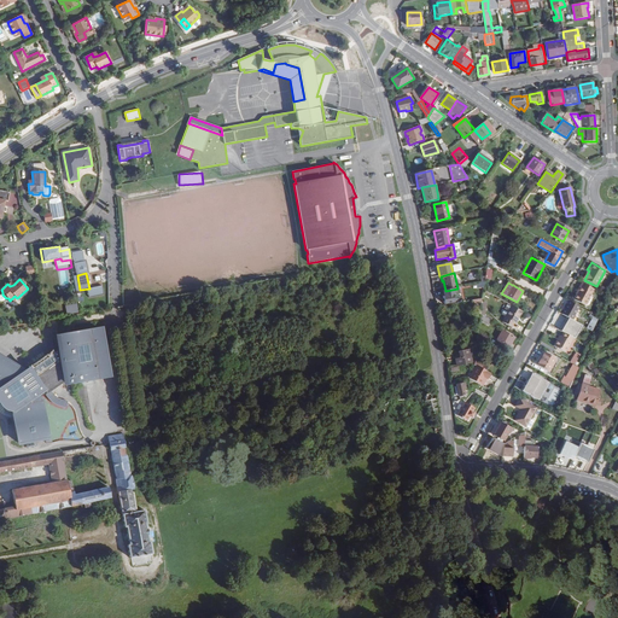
[(578,292),(576,295),(573,301),(584,307),(594,290),(582,284),(577,292),(578,292)]
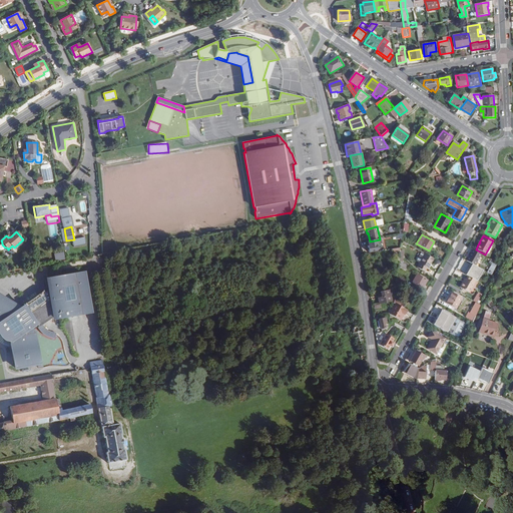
[(73,239),(74,247),(87,244),(85,236),(73,239)]
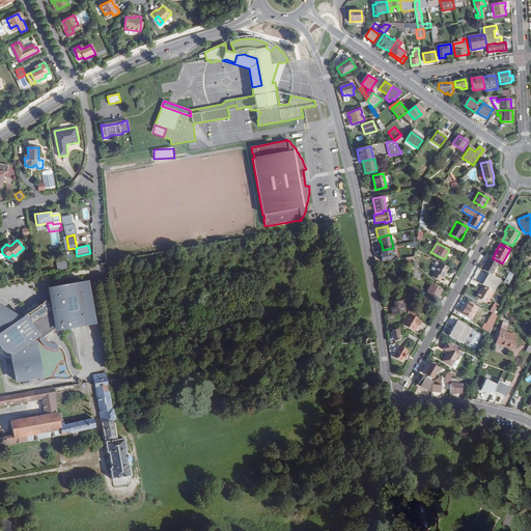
[(382,261),(391,260),(390,257),(397,257),(396,252),(395,252),(394,248),(393,248),(383,250),(381,250),(382,254),(381,255),(382,261)]
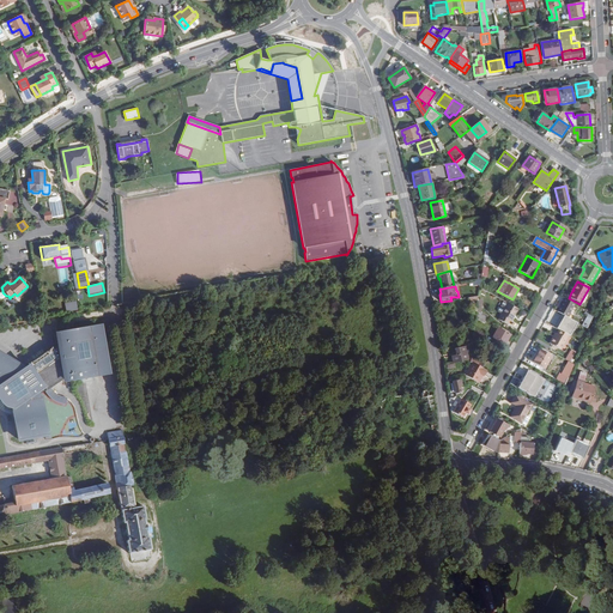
[(566,317),(574,304),(564,299),(557,313),(566,317)]
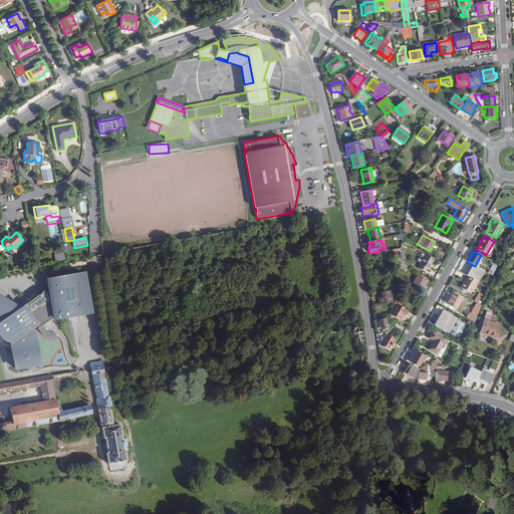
[(56,262),(66,260),(65,252),(55,254),(56,262)]
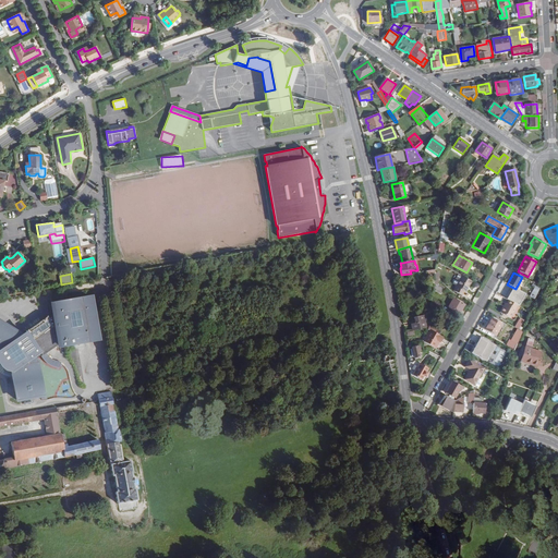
[(462,277),(458,275),(452,283),(457,286),(462,277)]
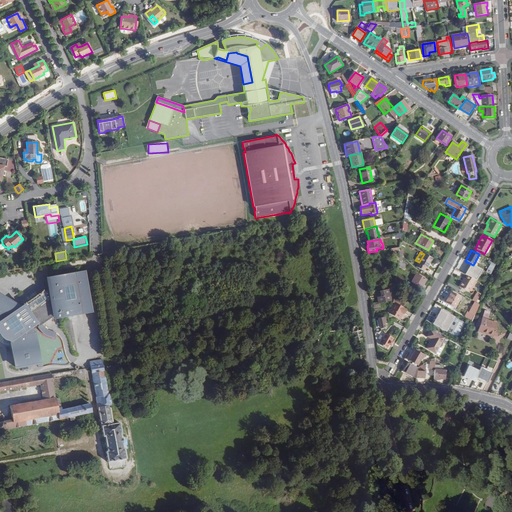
[(427,268),(432,258),(424,254),(419,262),(416,267),(424,272),(426,268),(427,268)]
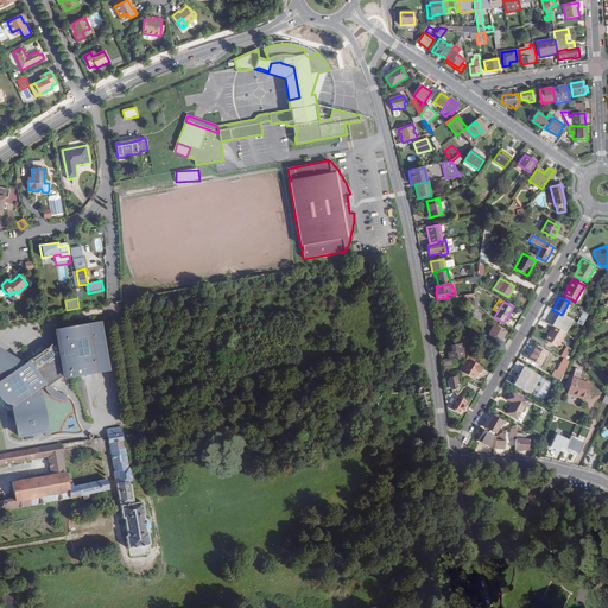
[(476,312),(475,311),(473,310),(472,316),(481,321),(485,316),(476,312)]
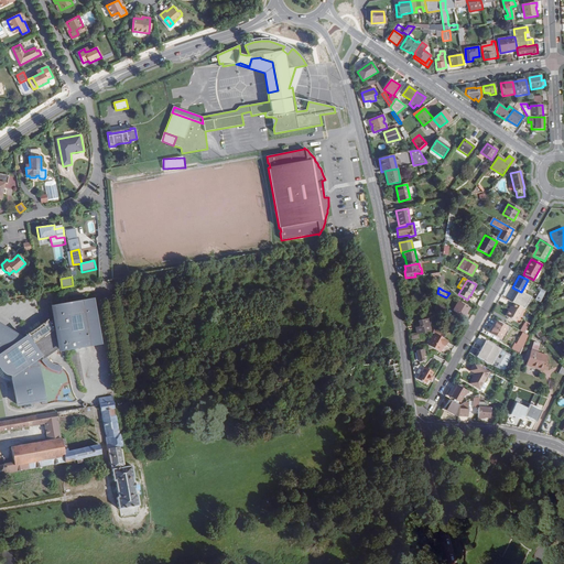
[(42,359),(55,348),(56,351),(94,345),(85,301),(49,306),(51,318),(45,323),(43,321),(22,337),(23,339),(18,344),(15,340),(0,328),(0,370),(1,371),(3,373),(6,375),(8,375),(11,375),(15,404),(43,400),(38,366),(36,364),(42,359)]
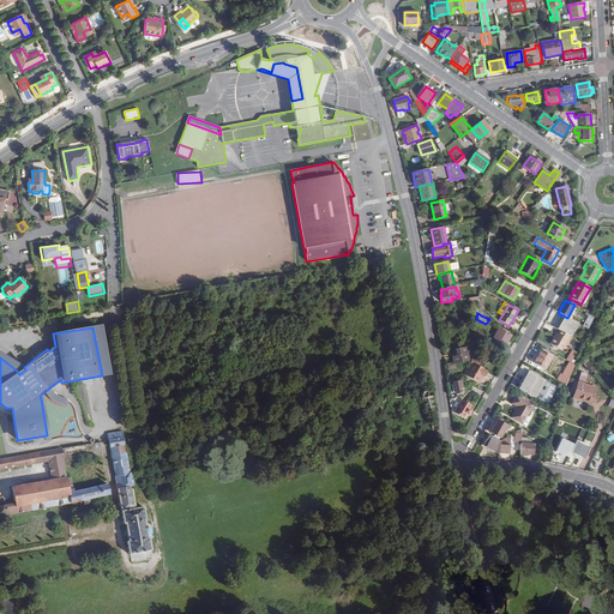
[(488,336),(476,329),(474,335),(473,337),(483,343),(488,336)]
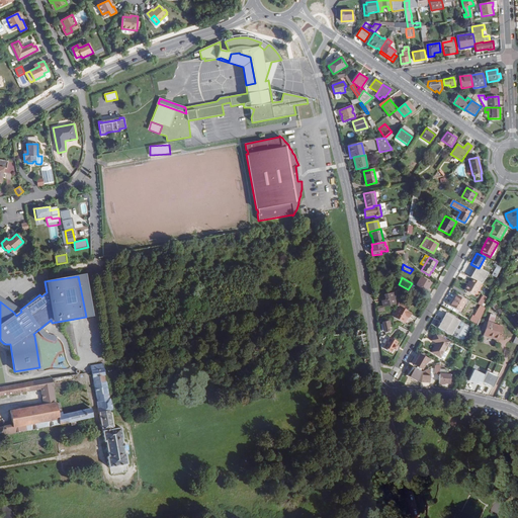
[(427,291),(431,283),(421,277),(416,285),(427,291)]
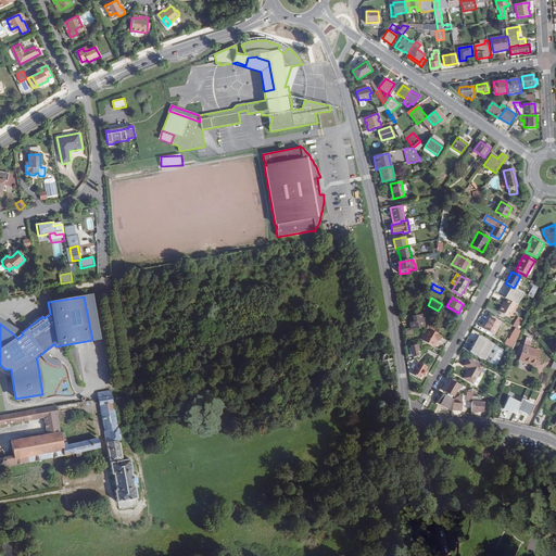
[(497,312),(508,317),(516,304),(506,299),(504,302),(497,312)]
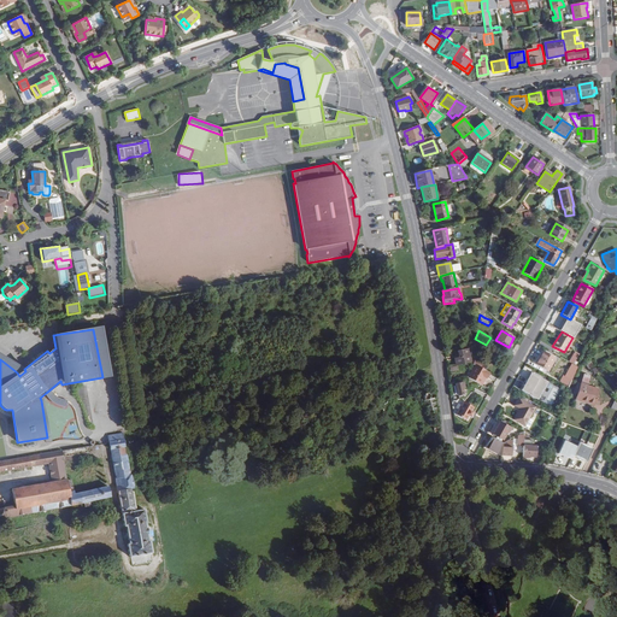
[(456,366),(471,363),(469,348),(458,352),(459,358),(454,359),(456,366)]
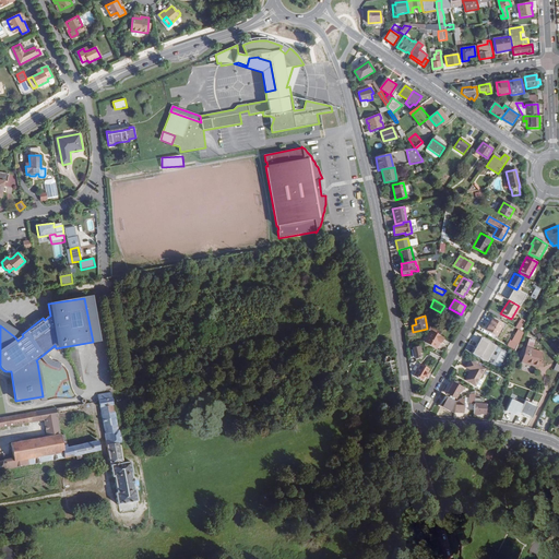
[(497,337),(503,324),(491,318),(485,331),(497,337)]
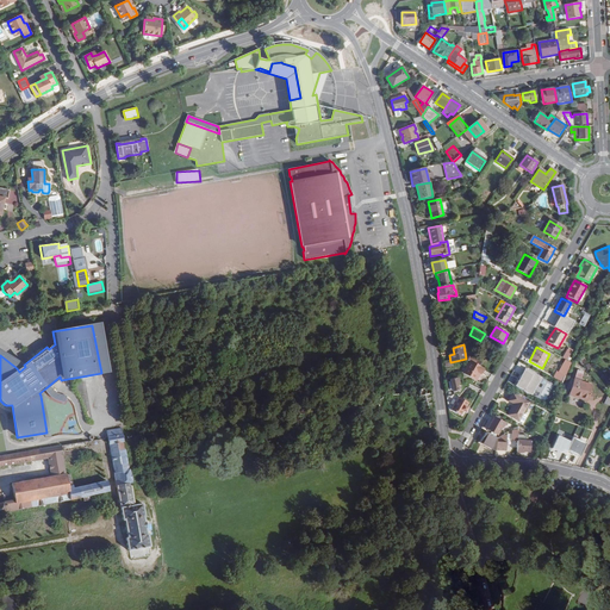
[(471,361),(464,374),(474,380),(478,374),(479,372),(483,373),(485,369),(475,363),(471,361)]
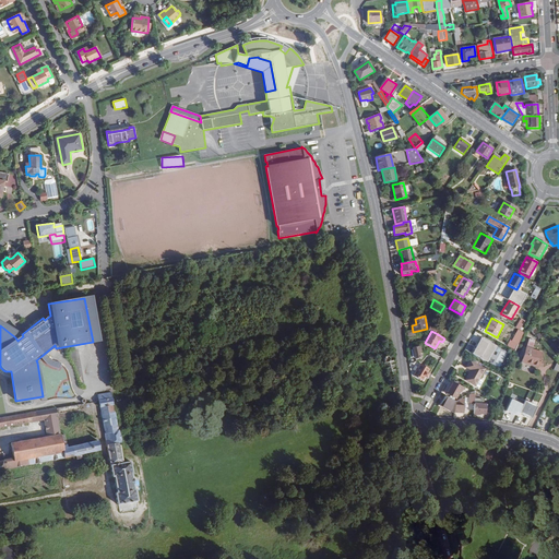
[(524,333),(521,331),(514,343),(510,341),(508,346),(514,349),(516,345),(518,346),(524,333)]
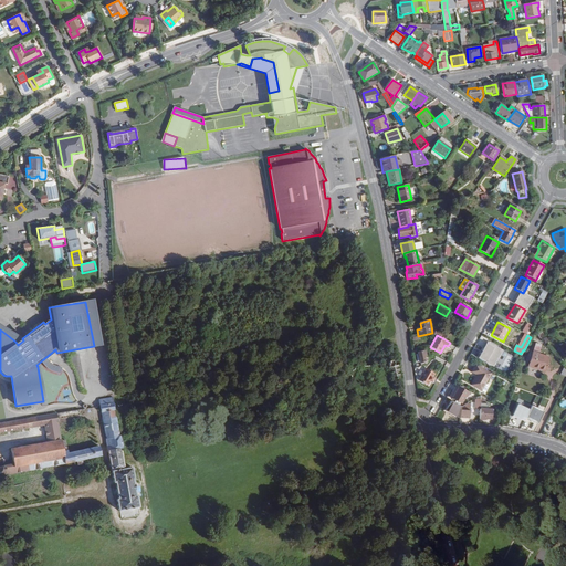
[(503,350),(488,342),(479,358),(493,367),(503,350)]
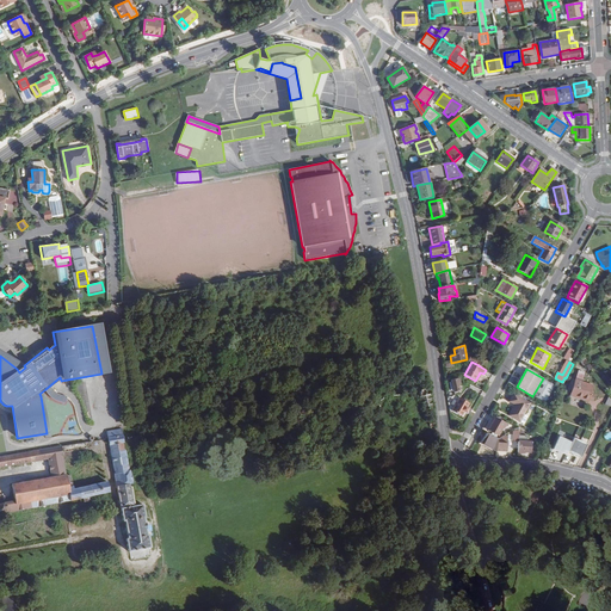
[(591,394),(593,386),(579,381),(581,374),(575,372),(573,378),(575,380),(571,396),(587,402),(588,400),(593,401),(594,395),(591,394)]
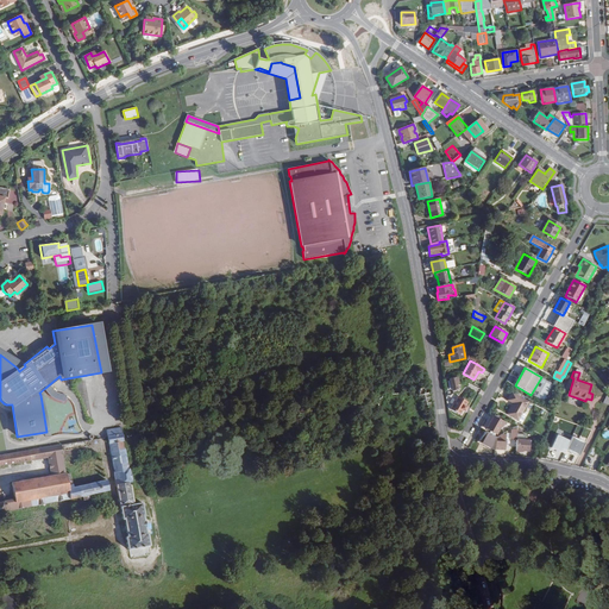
[(458,383),(457,378),(450,381),(452,391),(453,394),(460,393),(462,382),(458,383)]
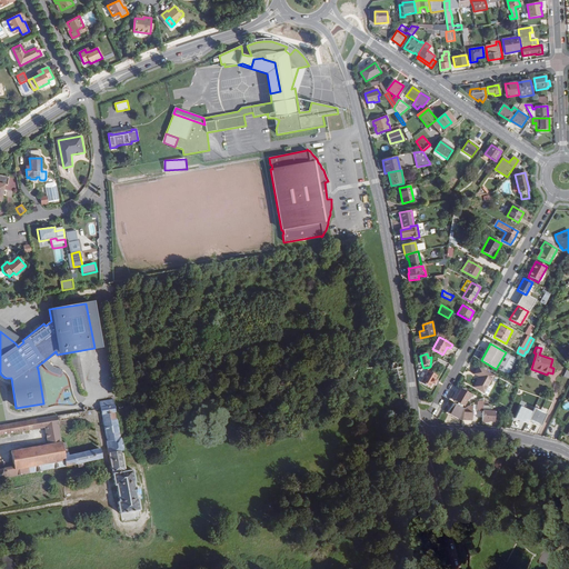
[(391,360),(389,360),(396,382),(397,382),(398,381),(398,385),(401,383),(401,380),(402,379),(400,368),(398,369),(396,362),(393,362),(392,359),(391,360)]
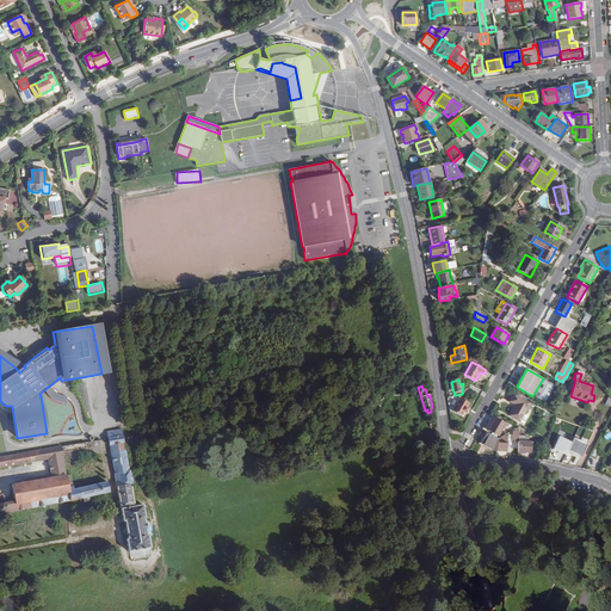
[(530,403),(513,394),(510,402),(514,405),(508,417),(520,423),(524,424),(528,417),(524,415),(530,403)]
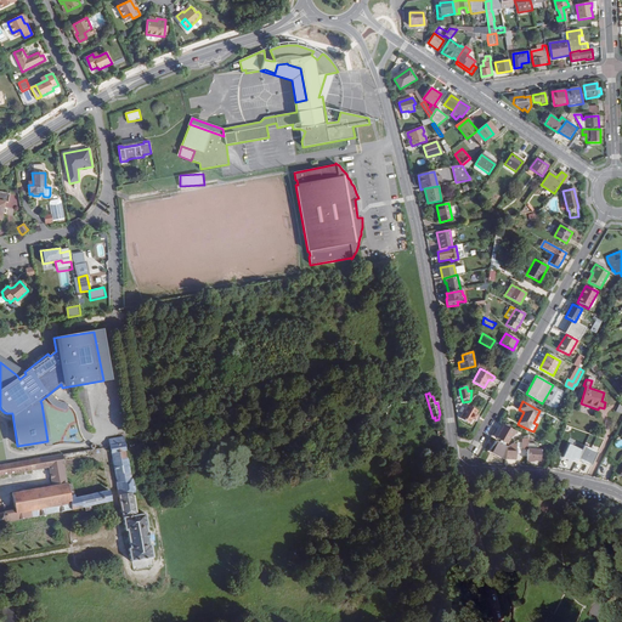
[(475,416),(478,411),(468,406),(461,418),(470,424),(473,419),(475,420),(478,416),(475,416)]
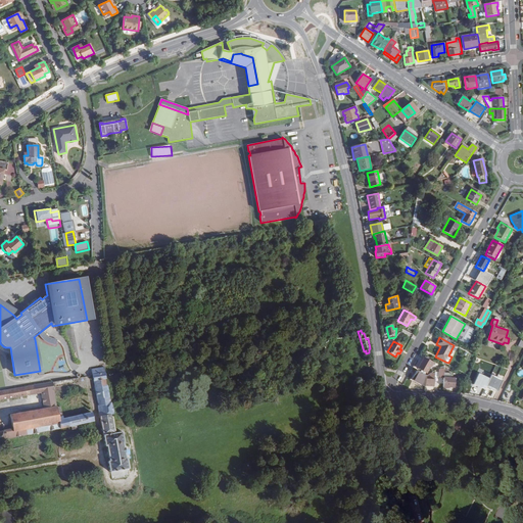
[(426,374),(430,367),(431,367),(433,363),(424,358),(418,369),(426,374)]
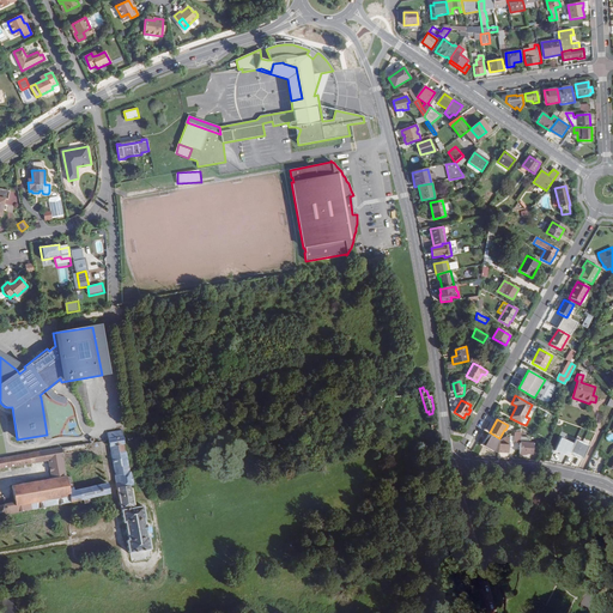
[(150,536),(149,536),(146,519),(144,507),(135,509),(131,483),(133,481),(132,477),(131,472),(129,472),(123,437),(122,430),(108,432),(109,439),(115,475),(117,487),(123,523),(126,523),(128,540),(127,541),(129,553),(144,551),(151,548),(150,538),(150,536)]
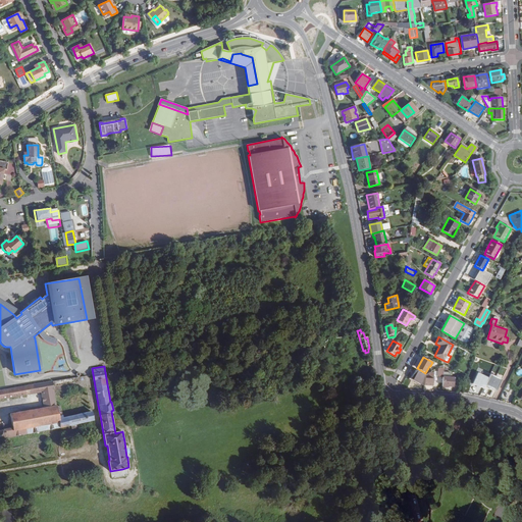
[(424,378),(425,375),(416,370),(411,379),(424,386),(424,385),(424,378)]
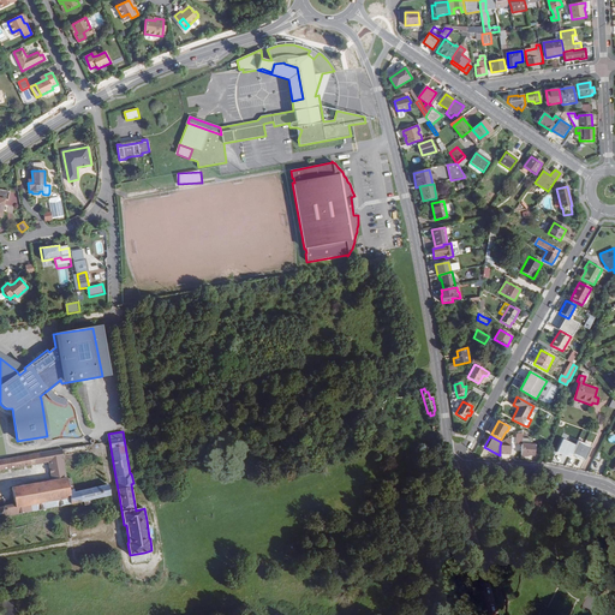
[(575,446),(563,440),(556,453),(563,455),(563,454),(566,455),(566,457),(569,458),(572,454),(575,446)]
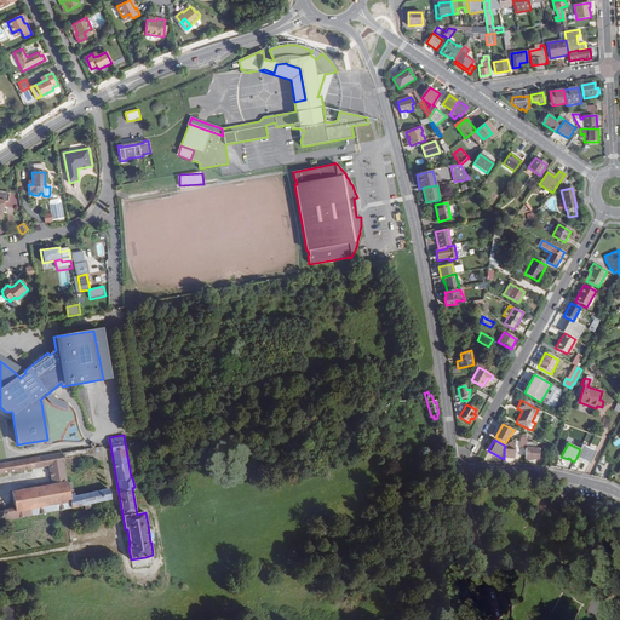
[(596,451),(583,445),(580,449),(577,458),(590,465),(596,451)]
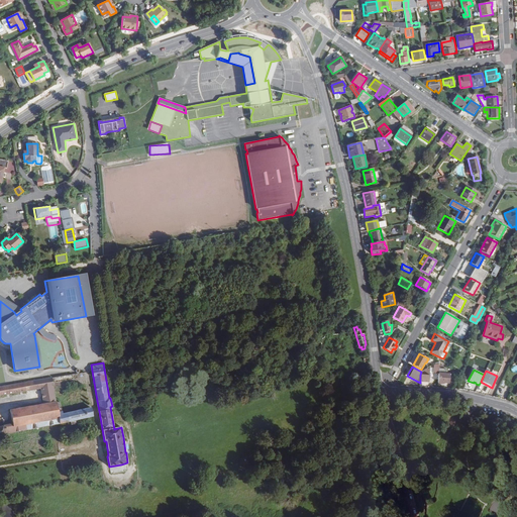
[(449,384),(449,375),(446,374),(439,374),(438,379),(438,383),(449,384)]
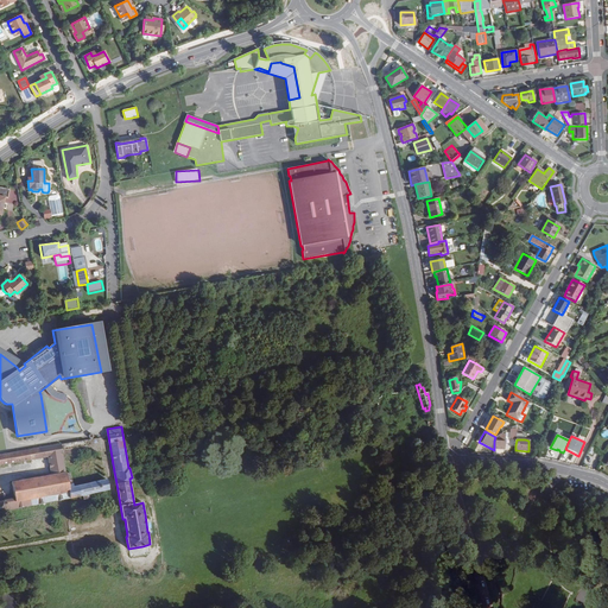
[(26,507),(25,500),(70,492),(63,449),(62,445),(62,443),(16,451),(10,453),(0,454),(0,466),(49,457),(52,476),(12,482),(16,499),(0,501),(0,512),(6,512),(6,511),(26,507)]
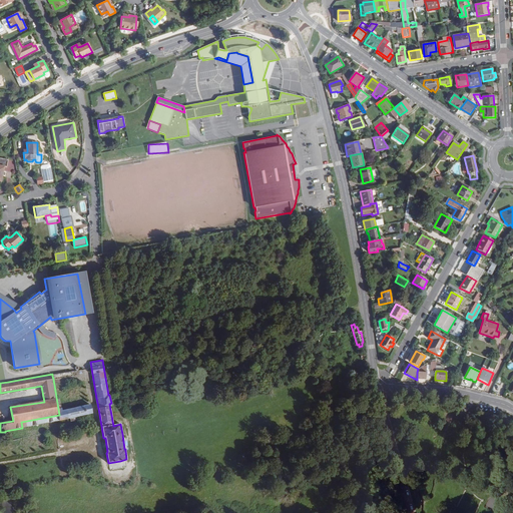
[(59,415),(21,422),(22,428),(49,423),(53,422),(59,421),(70,419),(86,415),(91,414),(90,405),(62,411),(55,379),(55,374),(52,374),(53,379),(59,415)]
